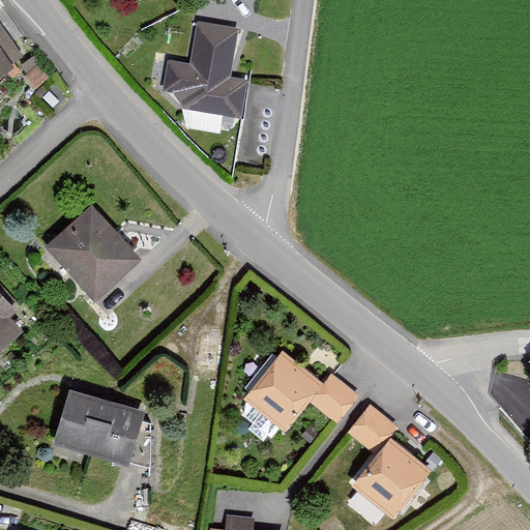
[(239,27),(197,20),(190,62),(168,59),(163,90),(173,91),(182,107),(242,117),(248,79),(231,76),(239,27)]
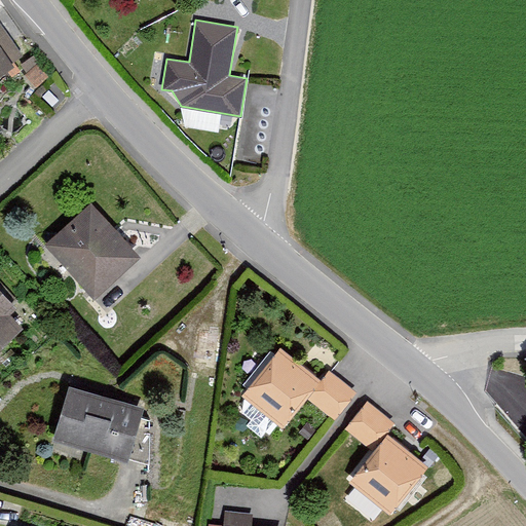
[(0,75),(14,65),(12,62),(23,54),(0,21),(0,75)]
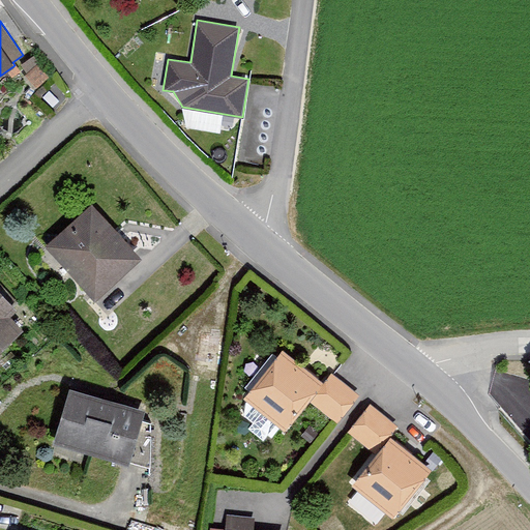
[(94,203),(46,245),(94,300),(143,258),(94,203)]
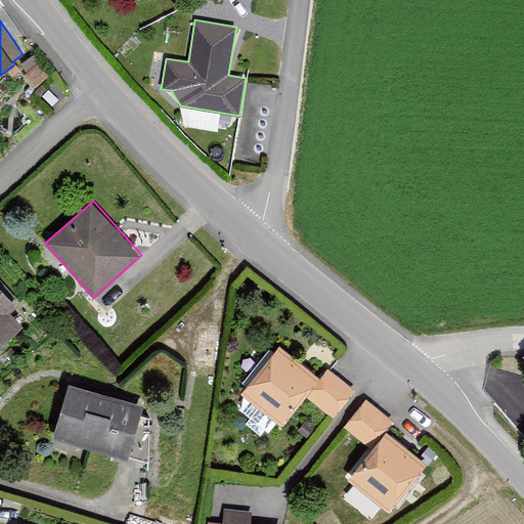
[(0,344),(19,328),(7,313),(14,307),(0,291),(0,344)]
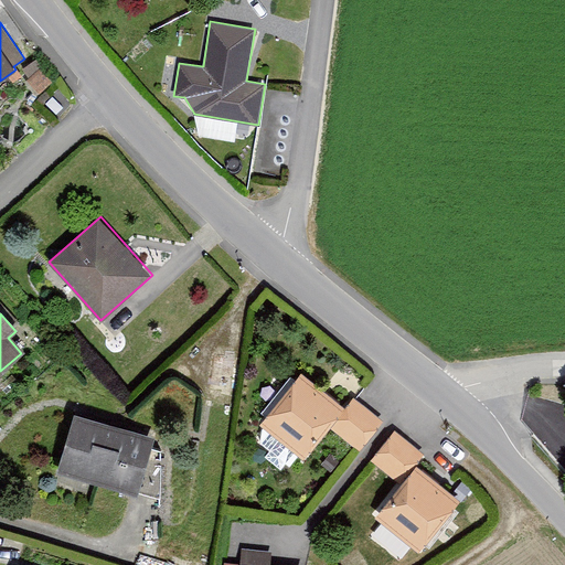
[(300,371),(263,418),(307,452),(329,424),(359,447),(383,417),(355,396),(347,407),(300,371)]
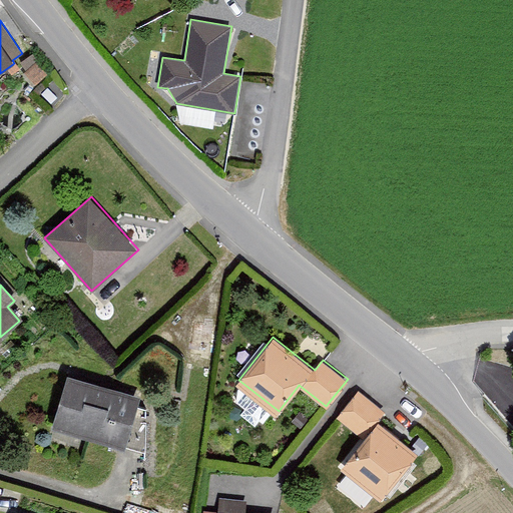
[(67,376),(52,427),(125,448),(140,397),(67,376)]
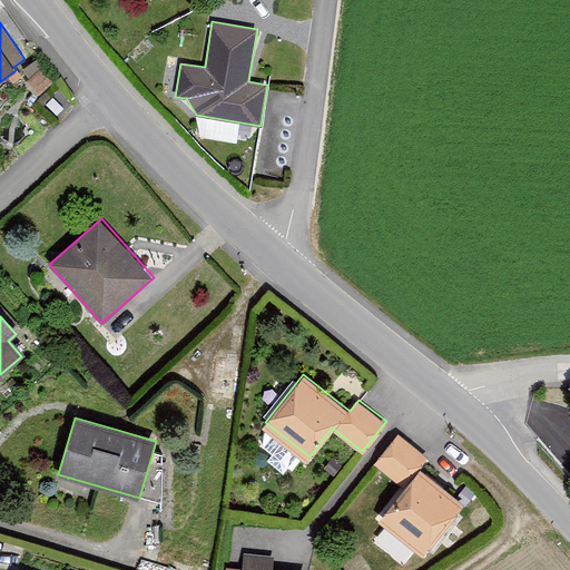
[(396,430),(376,460),(403,483),(380,516),(423,548),(462,499),(421,463),(428,454),(396,430)]
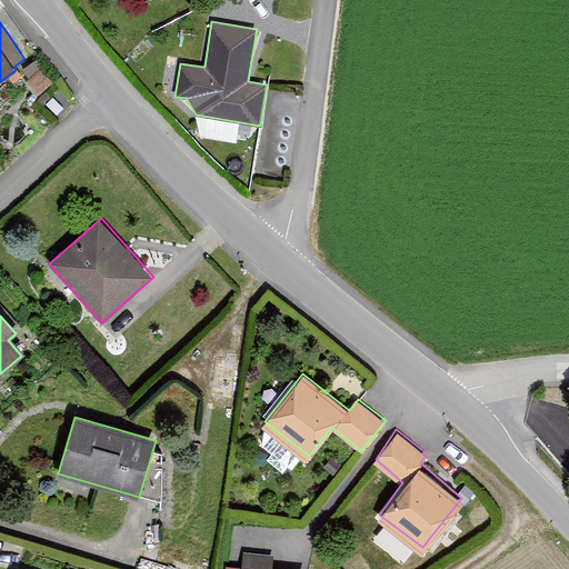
[(243,550),(241,568),(293,568),(273,567),(275,553),(243,550)]
